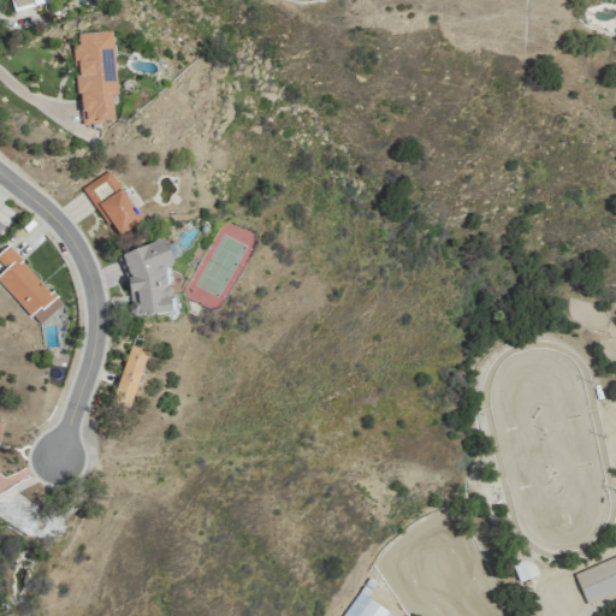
[(11,0),(15,11),(46,5),(47,0),(11,0)]
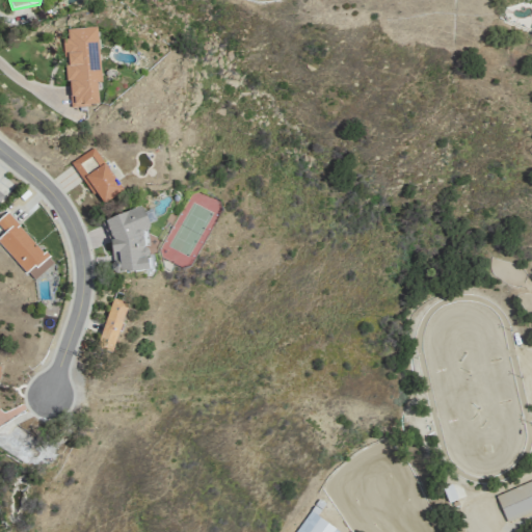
[(101,82),(97,27),(67,29),(68,41),(63,41),(69,107),(98,105),(97,82),(101,82)]
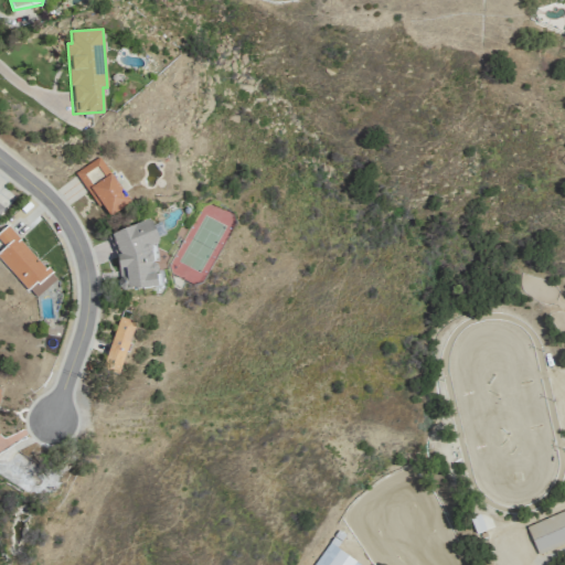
[(129,202),(98,156),(75,172),(106,217),(129,202)]
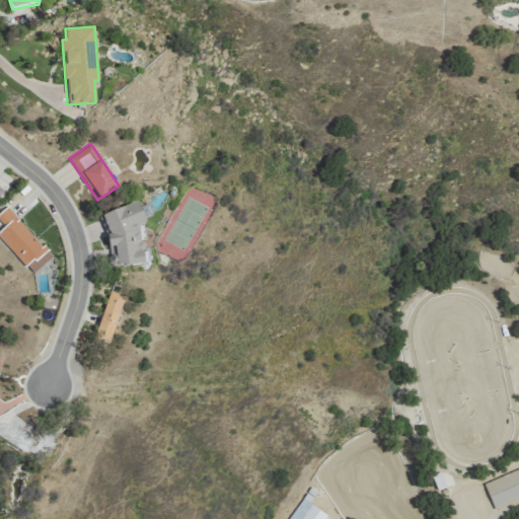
[(96,217),(117,271),(147,258),(141,240),(149,237),(136,202),(96,217)]
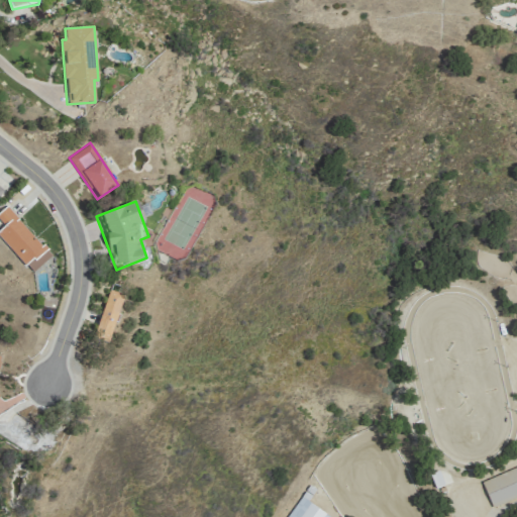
[(0,221),(4,226),(0,229),(0,238),(26,267),(45,249),(6,207),(0,212),(0,221)]
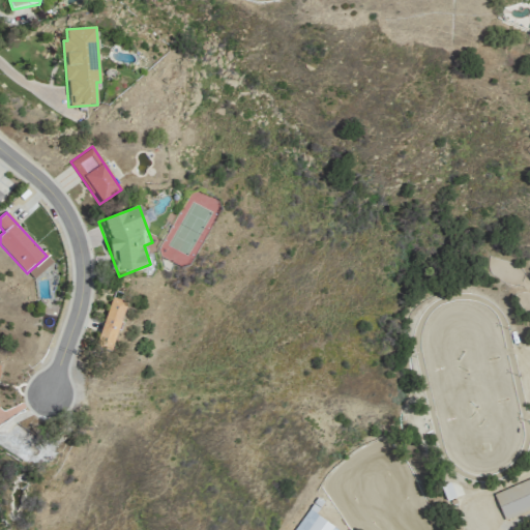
[(111,353),(127,302),(111,297),(95,348),(111,353)]
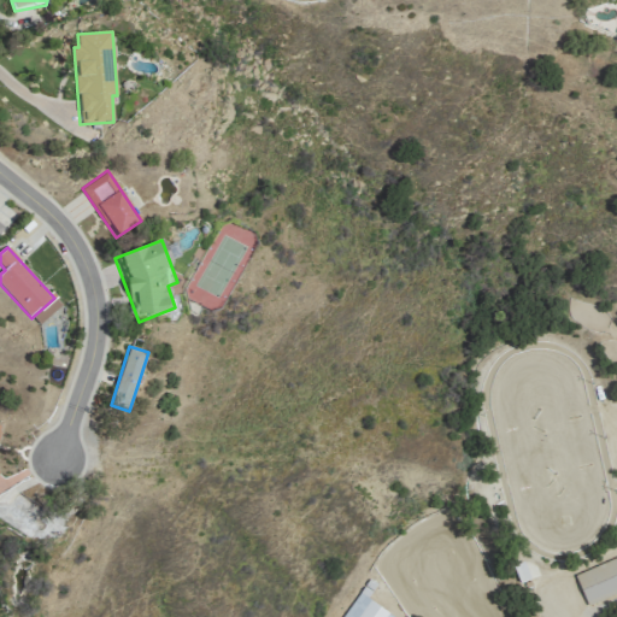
[(395,616),(366,598),(376,583),(368,577),(341,616),(395,616)]
